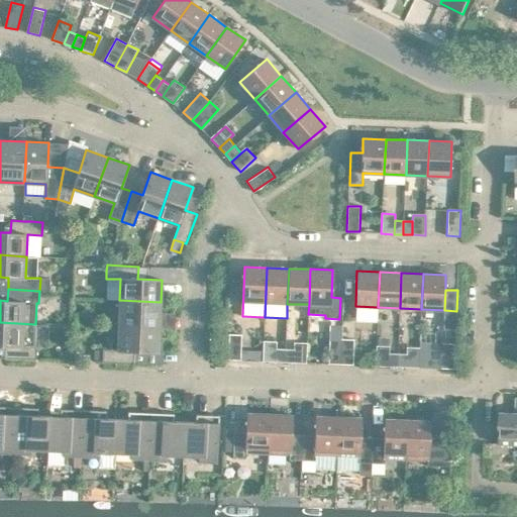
[(119,300),(118,328),(160,330),(161,302),(119,300)]
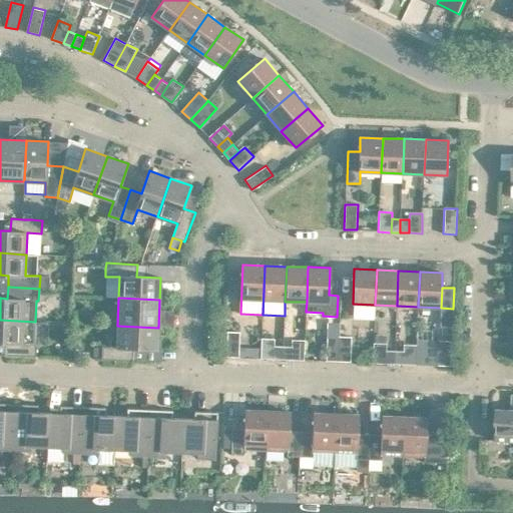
[(35,322),(0,320),(0,343),(5,343),(5,355),(36,357),(37,343),(34,343),(35,322)]
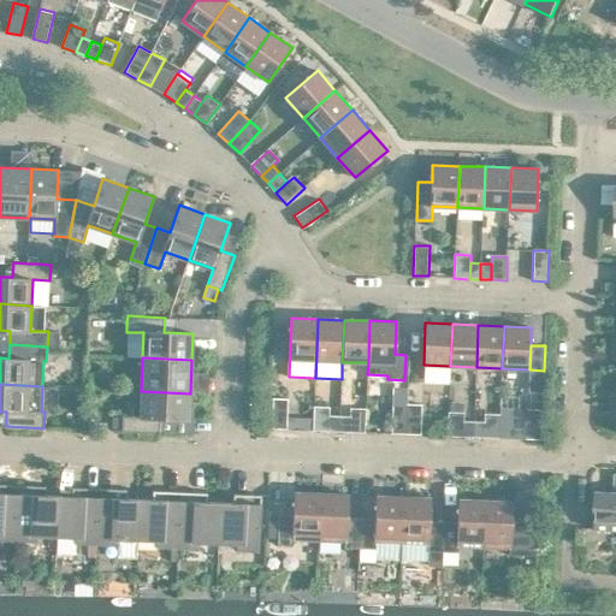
[(407,406),(408,389),(394,389),(391,434),(406,436),(407,406)]
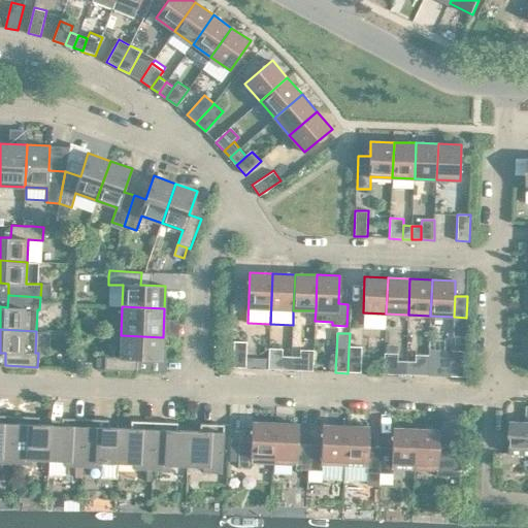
[(163,337),(121,335),(120,357),(105,356),(104,370),(137,371),(137,359),(162,360),(163,337)]
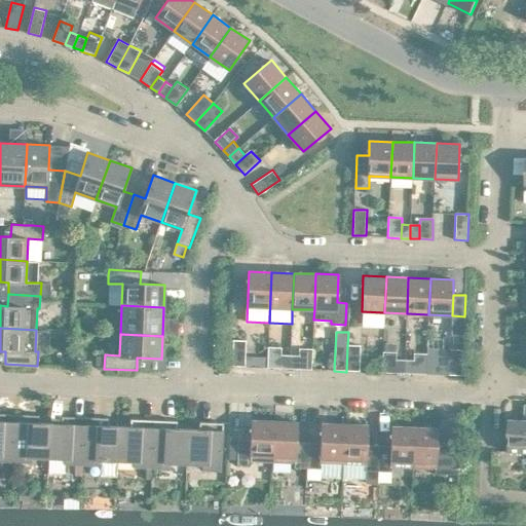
[(232,366),(245,366),(246,357),(246,340),(233,340),(232,366)]
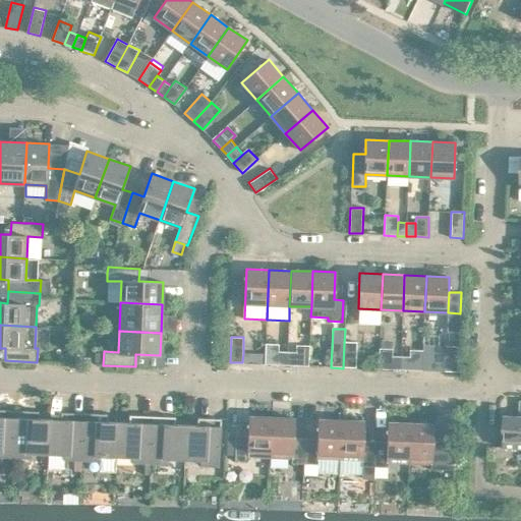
[(356,343),(344,343),(343,368),(356,368),(356,343)]
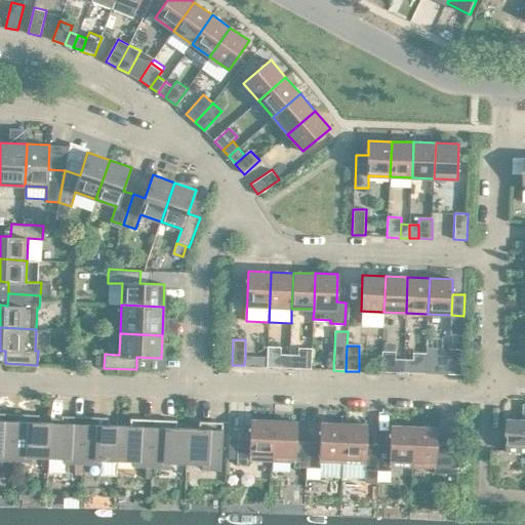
[(280,355),(281,348),(268,348),(267,367),(280,368),(280,355)]
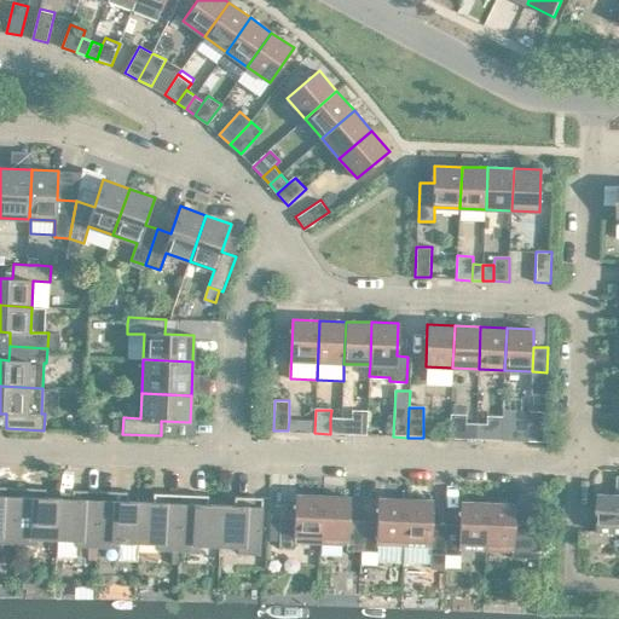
[(528,441),(530,411),(504,410),(503,417),(503,440),(528,441)]
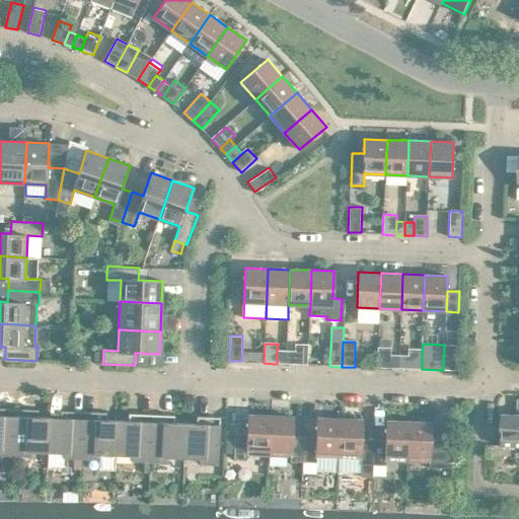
[(308,345),(295,345),(295,352),(295,365),(308,365),(308,345)]
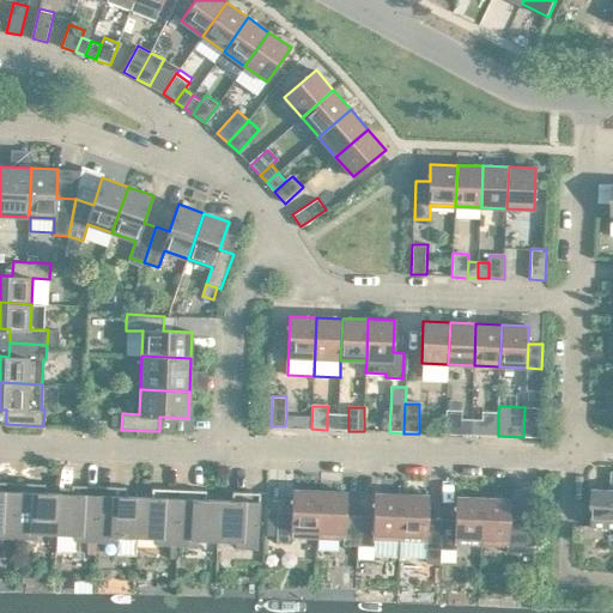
[(523,437),(539,437),(539,407),(525,407),(523,437)]
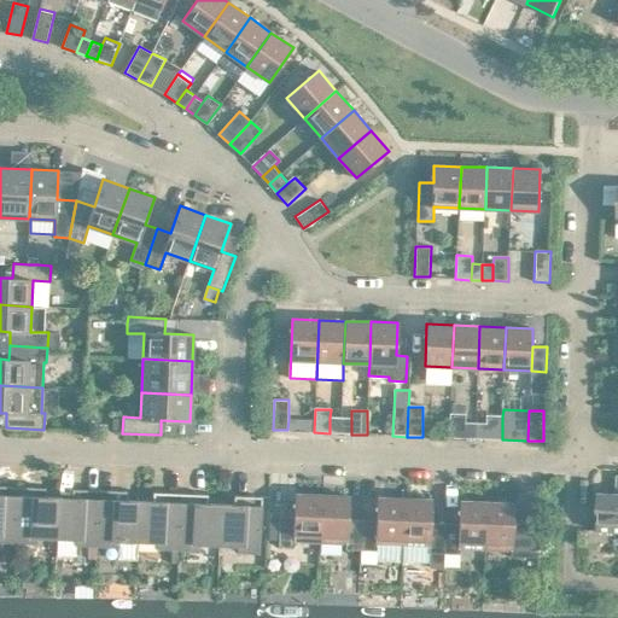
[(466,415),(450,415),(450,439),(465,439),(465,424),(466,415)]
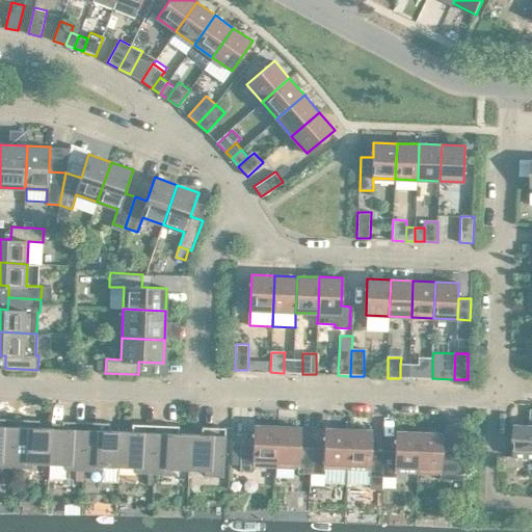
[(432,378),(432,358),(419,358),(419,365),(419,378),(432,378)]
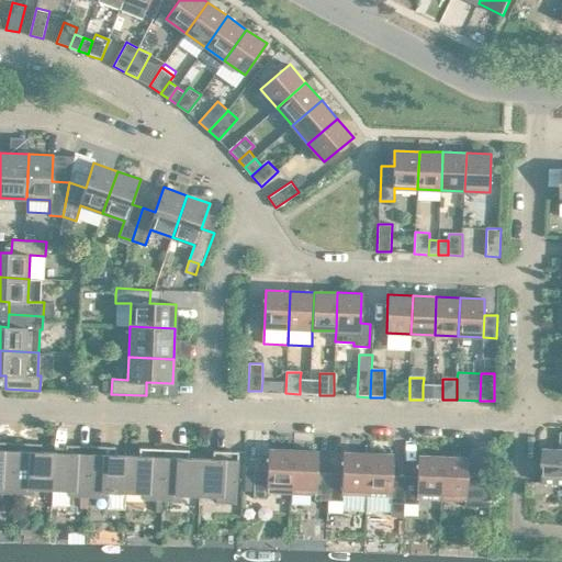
[(310,394),(311,381),(300,380),(300,394),(310,394)]
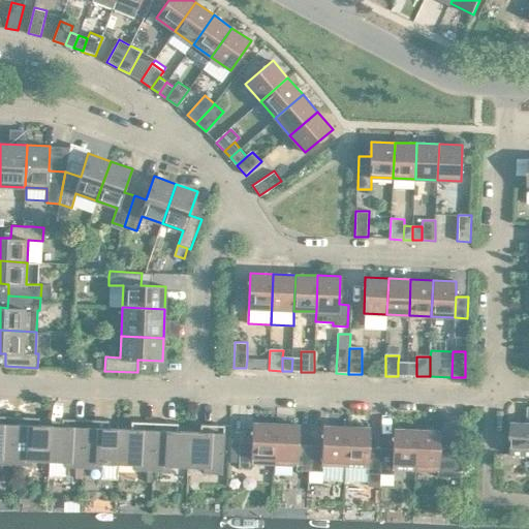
[(261,360),(247,359),(246,368),(260,369),(261,360)]
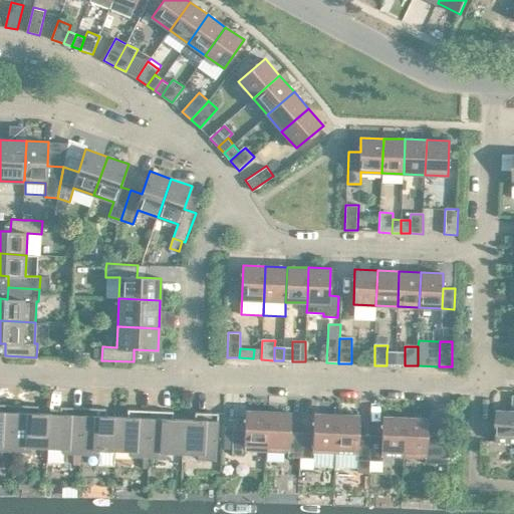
[(292,361),(292,348),(284,348),(283,360),(292,361)]
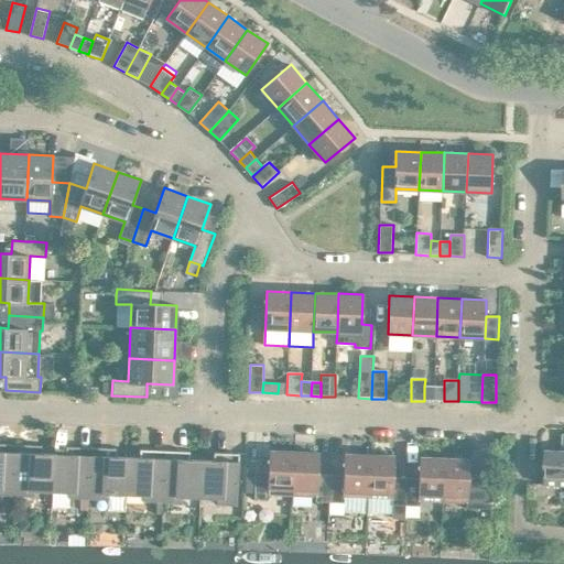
[(434,387),(424,387),(424,401),(434,401),(434,387)]
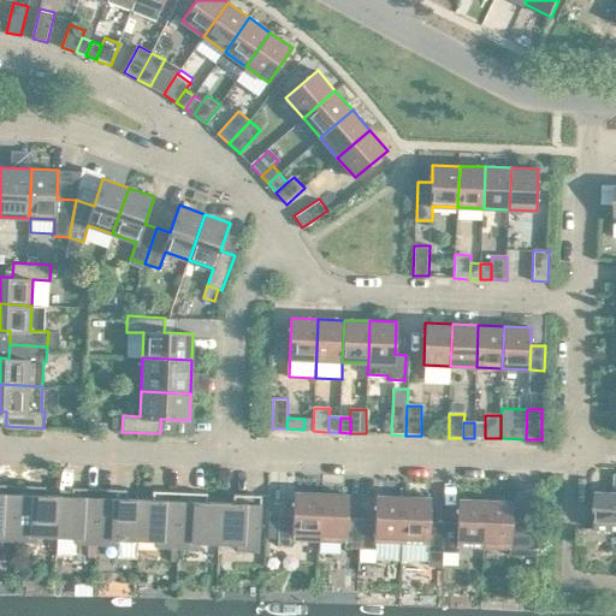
[(485,422),(474,422),(474,438),(485,438),(485,422)]
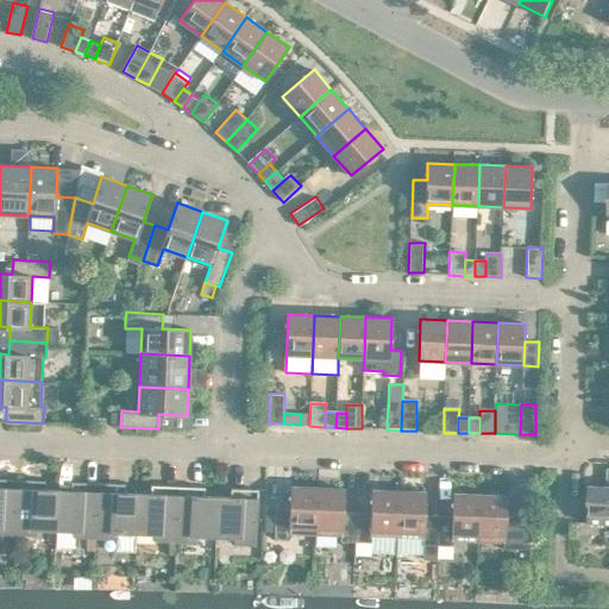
[(588,523),(608,523),(608,468),(608,469),(607,487),(590,485),(588,523)]
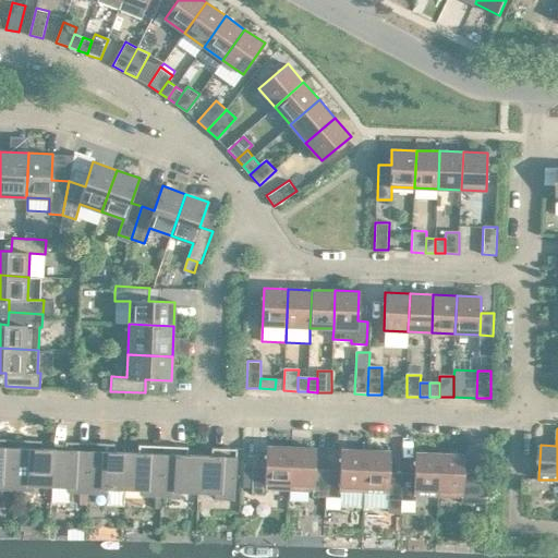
[(0,488),(14,489),(16,439),(3,438),(2,447),(0,446),(0,488)]
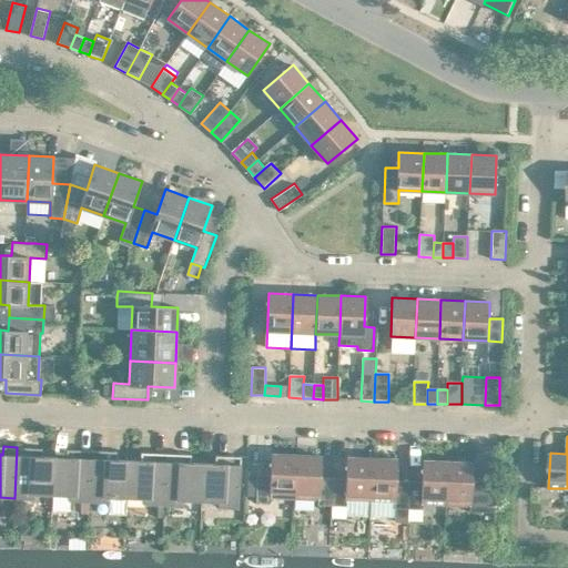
[(34,494),(52,495),(54,456),(31,455),(31,447),(17,447),(14,498),(34,499),(34,494)]
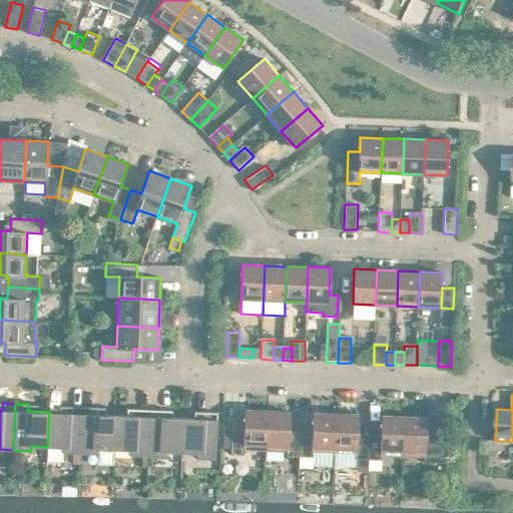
[(74,453),(81,453),(82,407),(70,406),(70,413),(49,412),(47,447),(63,448),(63,452),(74,453)]
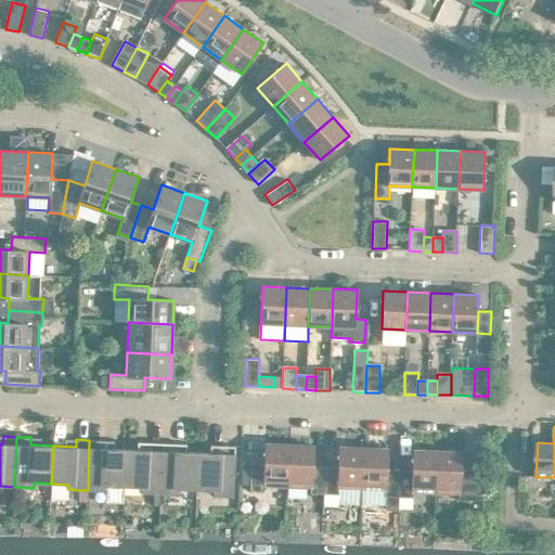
[(106,486),(124,487),(126,449),(103,449),(103,440),(89,440),(88,490),(106,491),(106,486)]
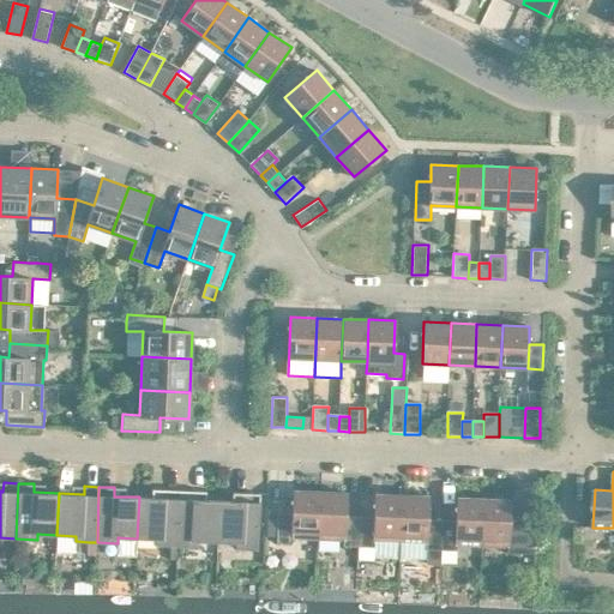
[(170,546),(178,546),(180,491),(164,489),(164,498),(139,497),(137,539),(156,539),(156,545),(170,546)]
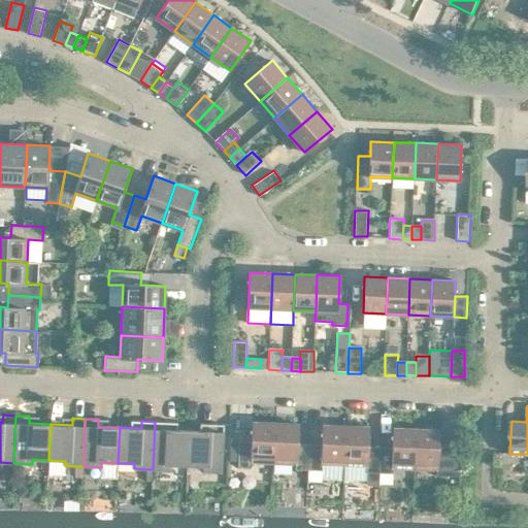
[(171,465),(187,466),(189,430),(167,429),(167,422),(155,422),(153,469),(170,470),(171,465)]
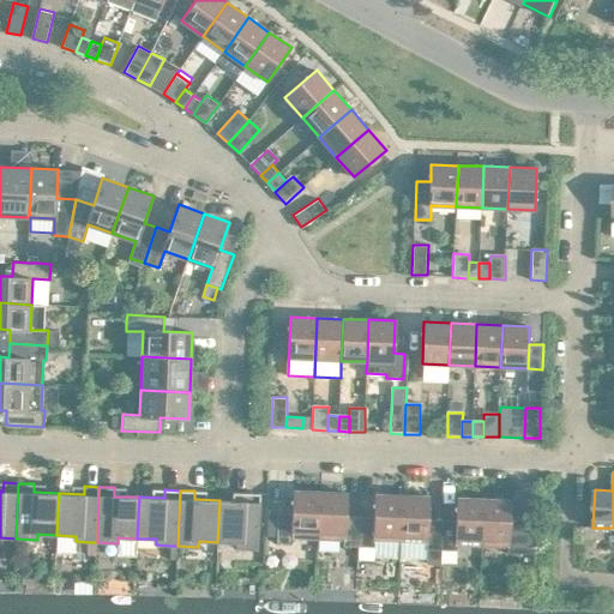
[(293,537),(319,539),(320,492),(294,491),(293,513),(278,513),(278,516),(277,537),(277,543),(293,543),(293,537)]
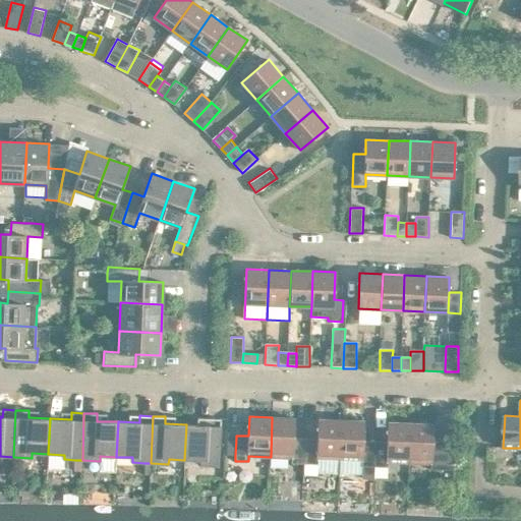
[(291,463),(305,464),(306,438),(294,438),(295,418),(272,417),(271,457),(292,458),(291,463)]
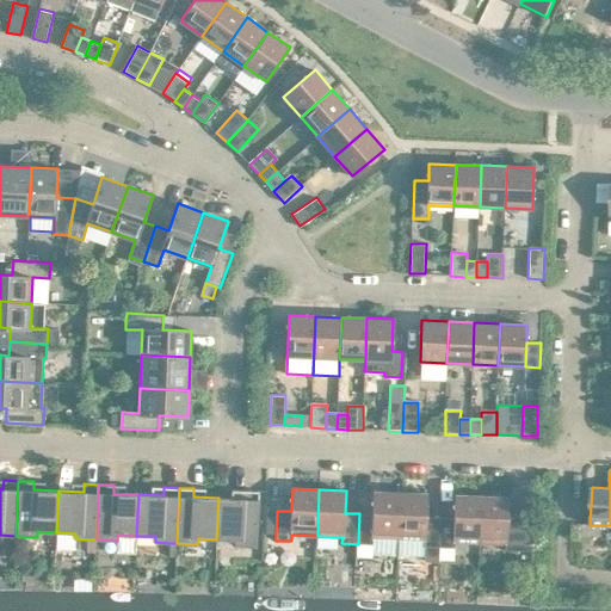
[(218,498),(216,539),(235,539),(235,545),(257,547),(259,491),(244,491),(244,499),(218,498)]
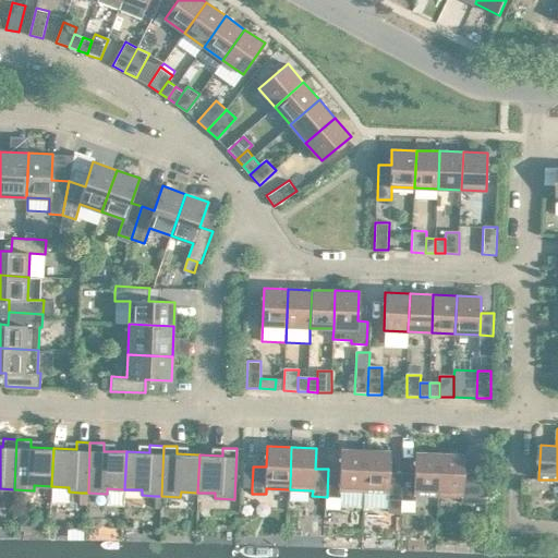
[(340,507),(363,508),(365,450),(341,449),(340,470),(328,469),(327,497),(340,497),(340,507)]
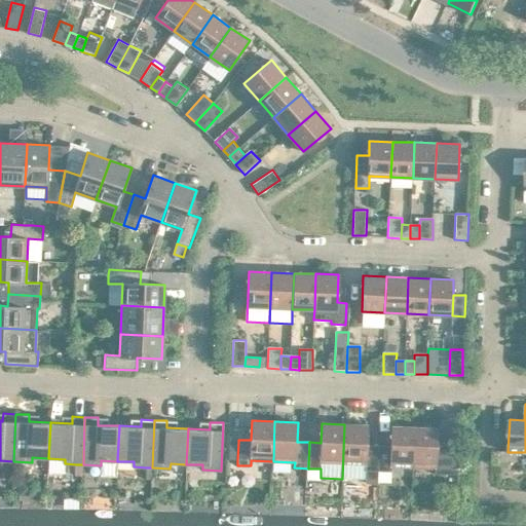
[(344,424),(342,479),(364,480),(365,471),(366,471),(378,472),(379,445),(367,445),(368,425),(344,424)]
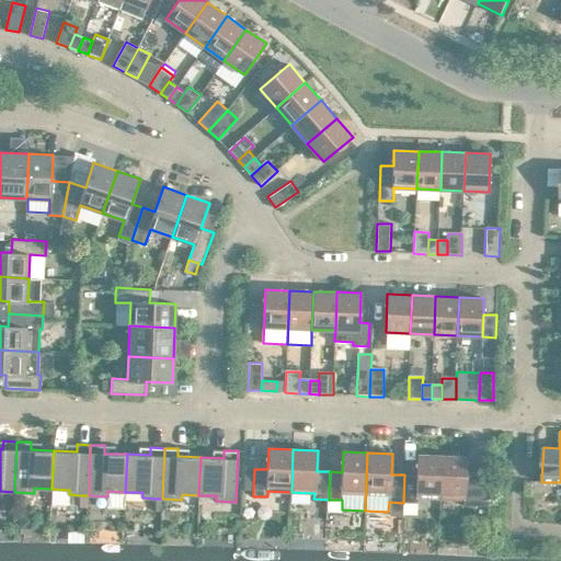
[(418,476),(404,474),(403,503),(418,503),(418,497),(441,499),(443,455),(418,455),(418,476)]
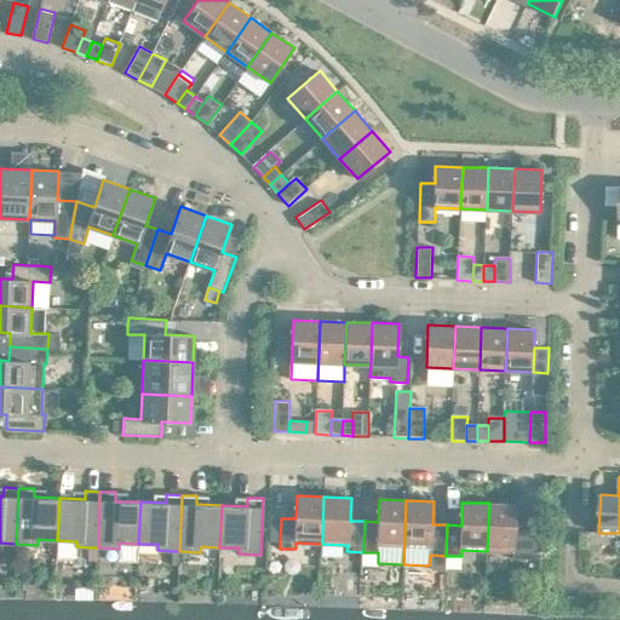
[(516,504),(489,503),(487,551),(512,552),(512,558),(539,560),(541,529),(515,528),(516,504)]
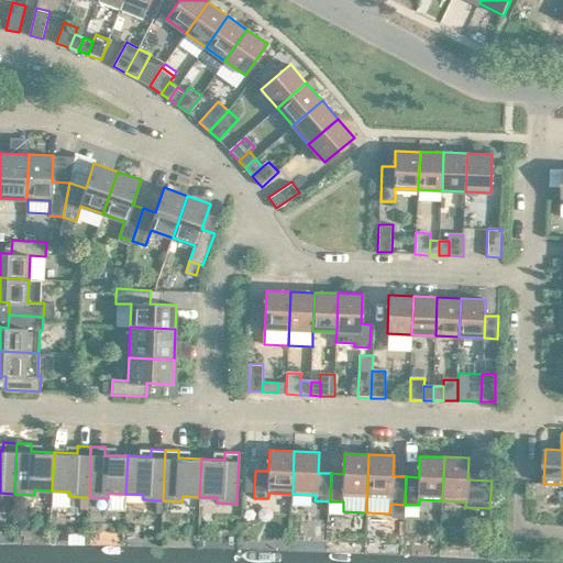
[(245,473),(244,493),(254,493),(255,473),(245,473)]
